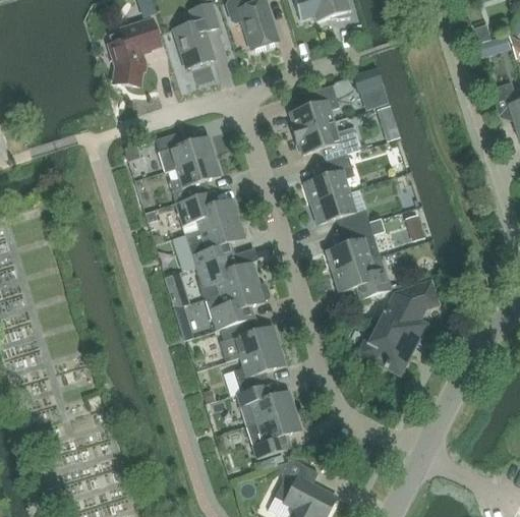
[(229,0),(227,4),(231,19),(235,21),(241,19),(250,49),(279,40),(266,0),(262,0),(250,3),(249,0),(229,0)]
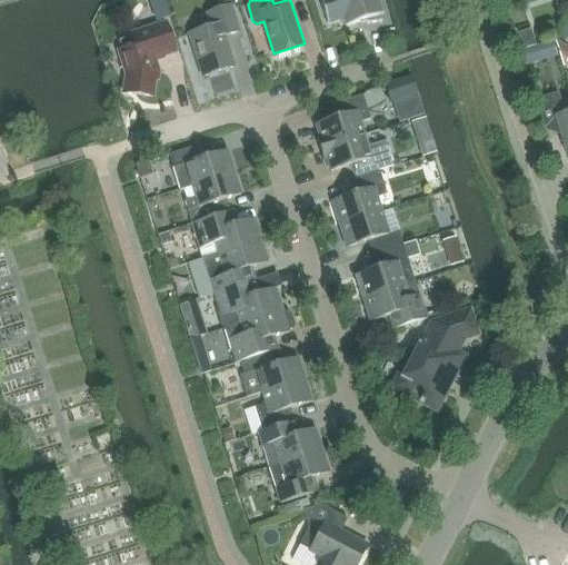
[(320,0),(328,20),(345,15),(347,22),(367,17),(367,20),(382,19),(381,11),(382,11),(380,3),(380,0),(320,0)]
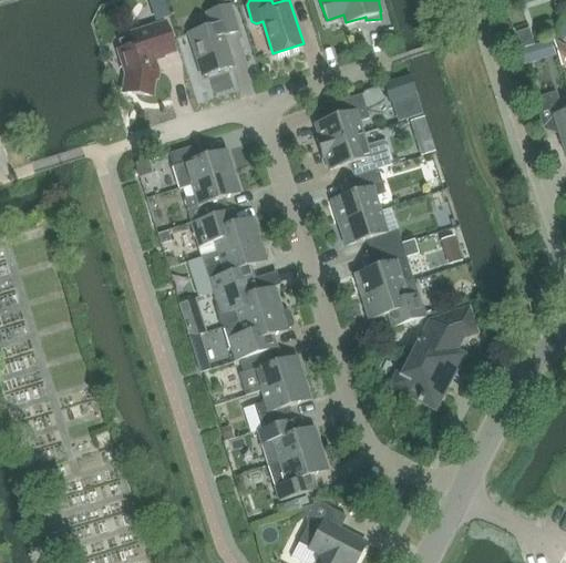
[(204,73),(233,63),(224,33),(238,28),(230,2),(207,10),(212,23),(191,30),(204,73)]
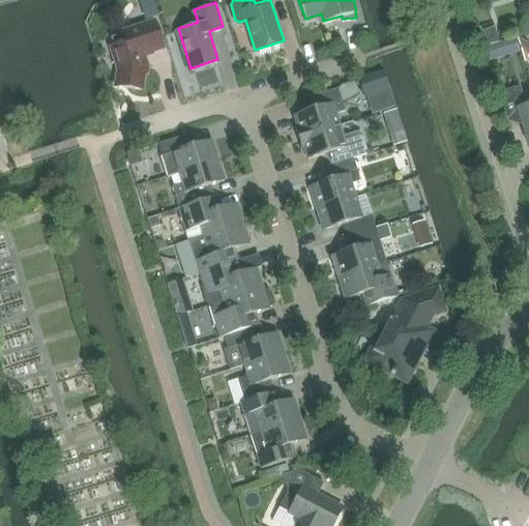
[(145,52),(164,46),(155,18),(123,28),(127,39),(111,44),(118,66),(116,84),(143,87),(145,70),(148,71),(148,64),(145,52)]
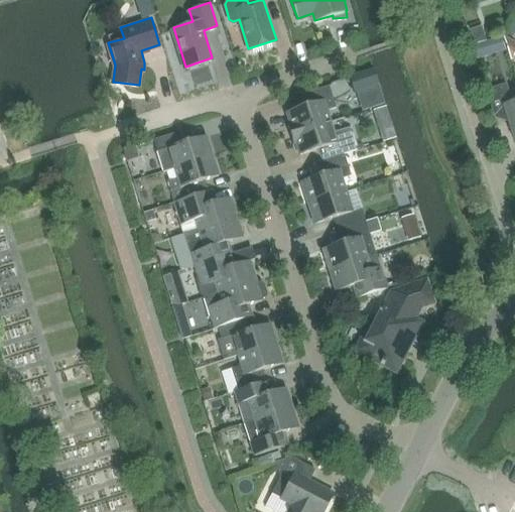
[(514,99),(513,99),(507,81),(486,87),(495,115),(507,112),(514,135),(514,99)]
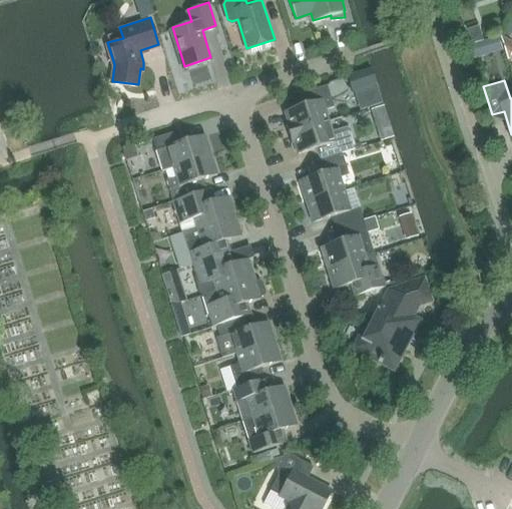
[(289,131),(329,118),(325,107),(334,104),(328,83),(303,91),(303,92),(304,91),(308,102),(286,109),(289,120),(286,121),(289,131)]
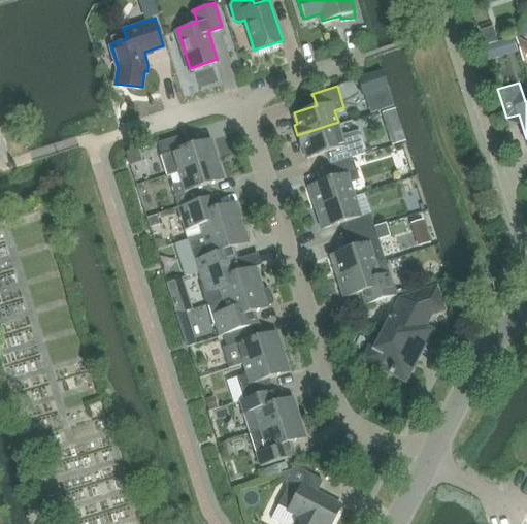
[(341,133),(338,122),(297,135),(300,144),(303,143),(307,156),(330,149),(333,159),(332,160),(332,161),(358,153),(367,150),(361,131),(356,129),(352,131),(341,133)]
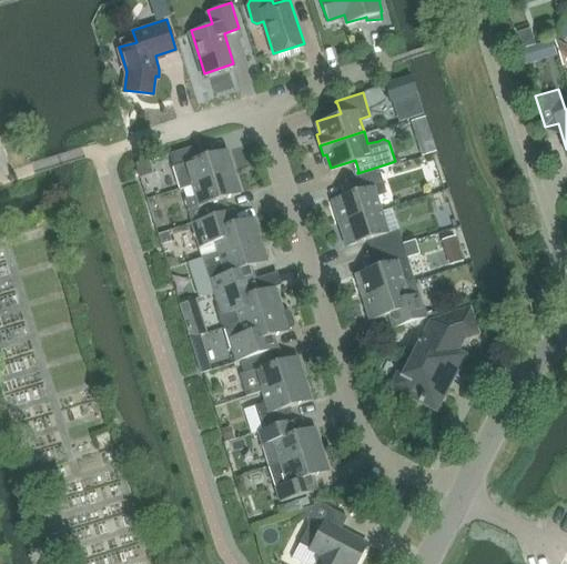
[(192,181),(234,168),(228,147),(201,155),(196,143),(198,143),(198,142),(170,151),(178,174),(189,171),(192,181)]
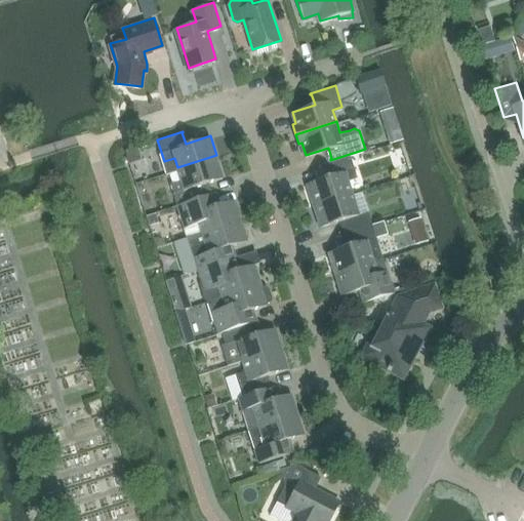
[(170,182),(177,203),(212,193),(212,192),(209,184),(224,179),(216,155),(177,167),(180,178),(170,182)]
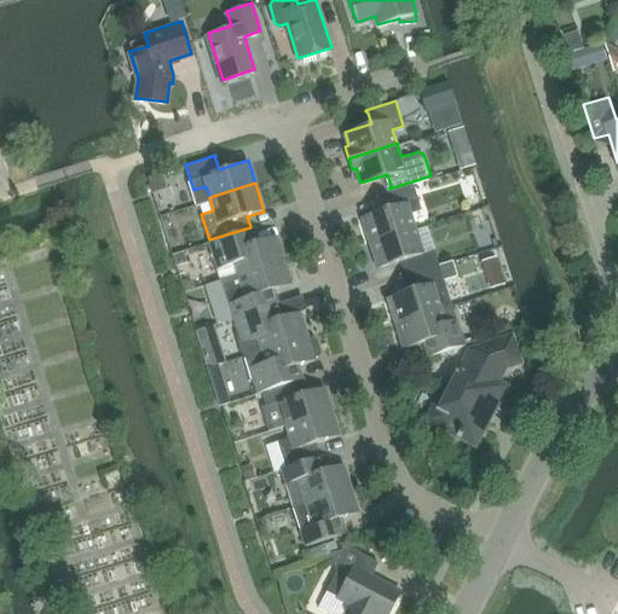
[(370,241),(415,226),(410,212),(421,208),(417,197),(419,197),(414,183),(383,191),(383,192),(385,192),(390,206),(362,215),(370,241)]
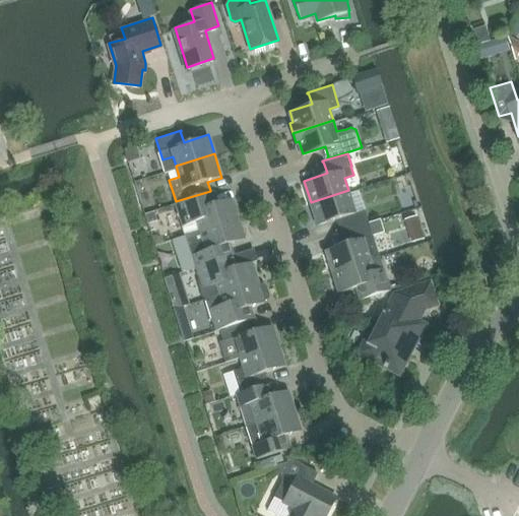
[(215,189),(210,190),(210,191),(176,201),(183,223),(185,234),(239,216),(232,197),(218,201),(215,189)]
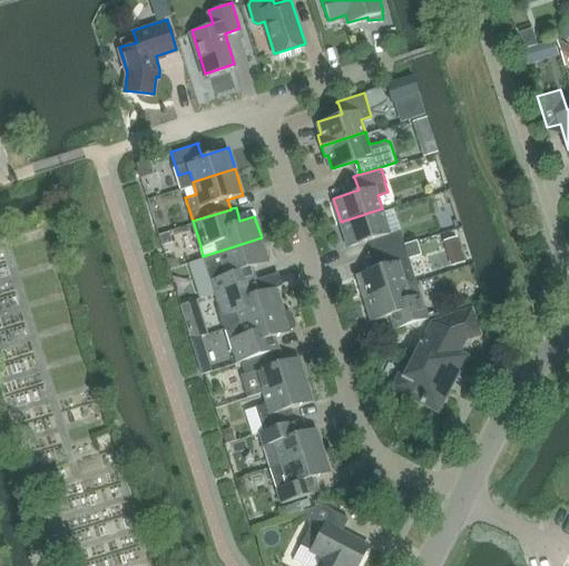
[(378,251),(404,242),(400,228),(390,232),(382,208),(341,222),(347,245),(374,237),(378,251)]
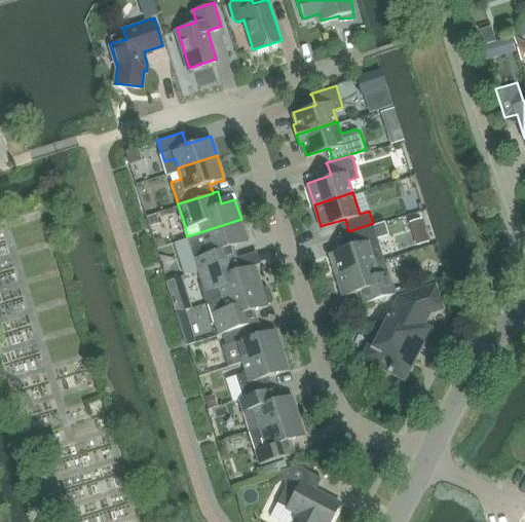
[(197,268),(237,256),(234,244),(248,239),(241,219),(187,236),(190,247),(197,268)]
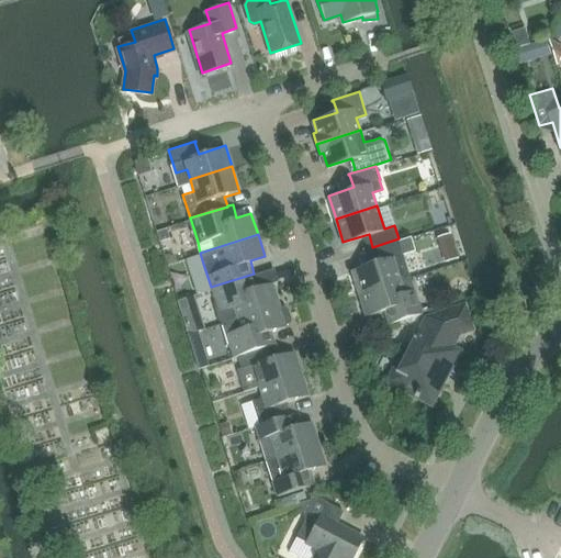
[(408,270),(399,238),(372,247),(377,260),(351,268),(357,287),(408,270)]
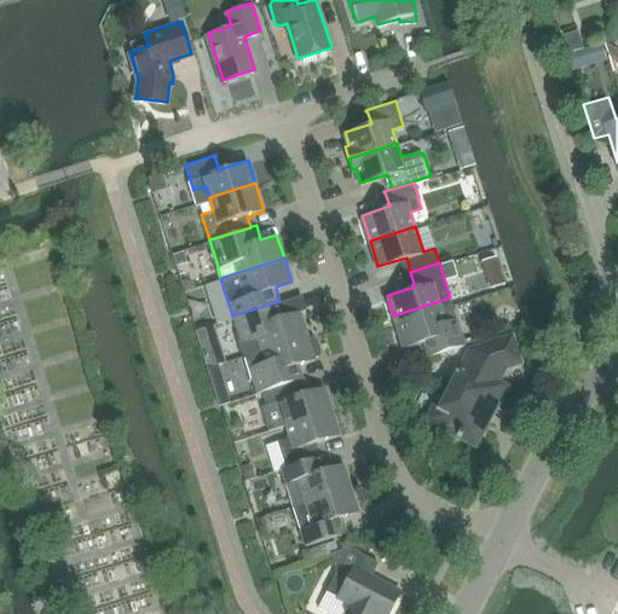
[(217,274),(189,283),(197,311),(225,302),(217,274)]
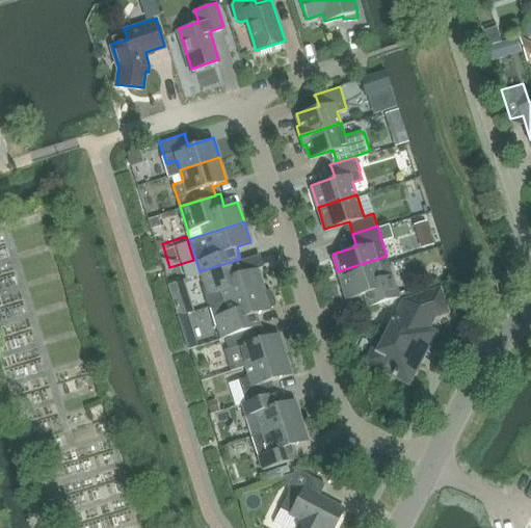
[(399,295),(387,256),(338,271),(346,298),(371,290),(374,301),(373,302),(373,304),(399,295)]
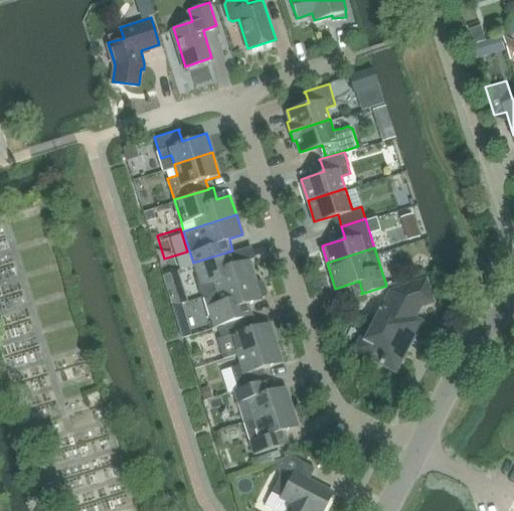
[(235,262),(232,250),(193,263),(200,285),(203,294),(255,278),(249,258),(235,262)]
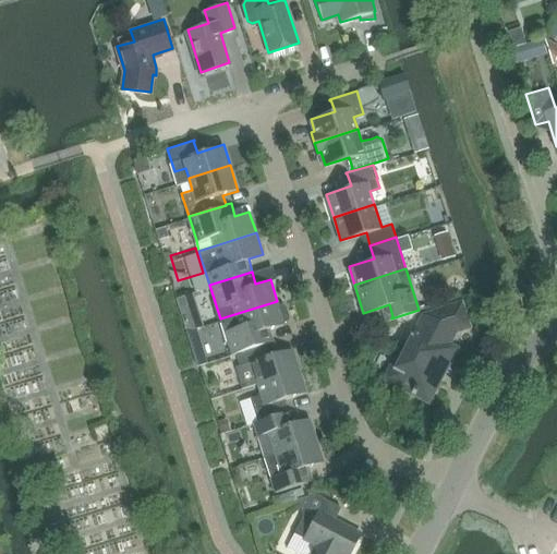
[(195,287),(181,289),(186,324),(201,322),(195,287)]
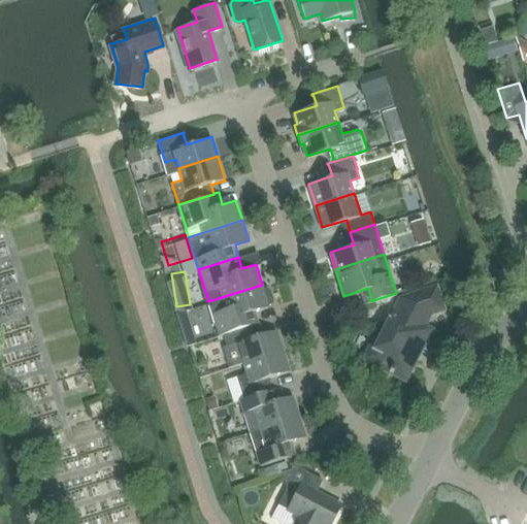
[(219,333),(259,321),(256,309),(269,305),(268,303),(271,302),(273,298),(270,288),(266,286),(263,287),(262,285),(208,301),(212,312),(219,333)]
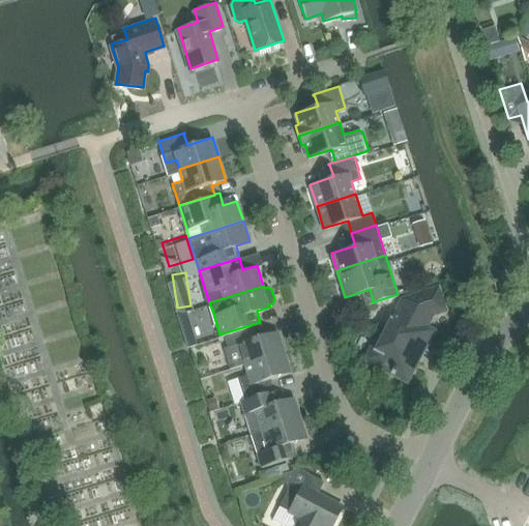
[(380,341),(376,339),(365,357),(378,362),(377,364),(407,380),(433,328),(425,325),(432,313),(445,309),(438,286),(403,297),(380,341)]
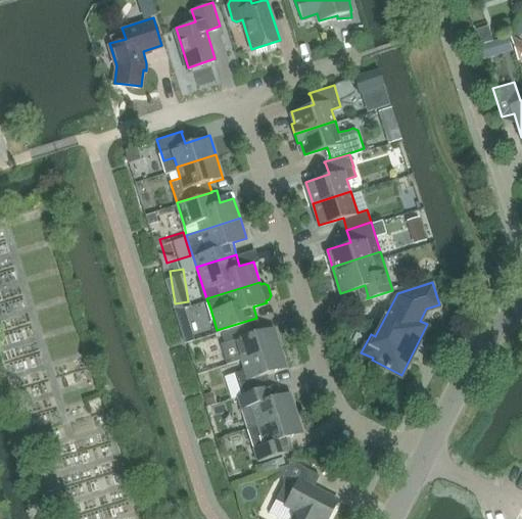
[(249,323),(256,318),(217,330),(221,342),(225,341),(228,351),(238,348),(241,358),(280,345),(274,325),(254,331),(249,323)]
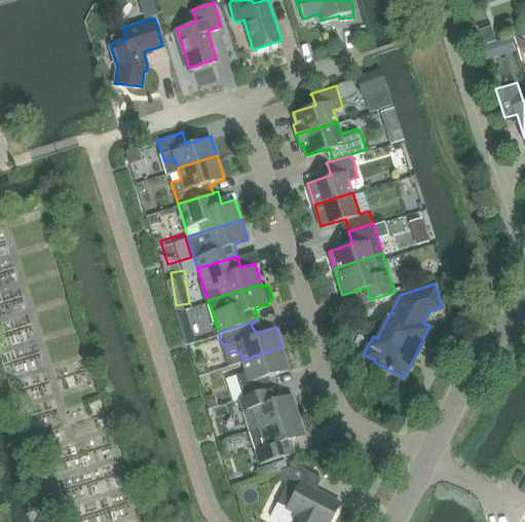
[(289,368),(282,347),(242,360),(246,370),(235,373),(239,383),(235,384),(238,397),(264,388),(267,387),(263,376),(289,368)]
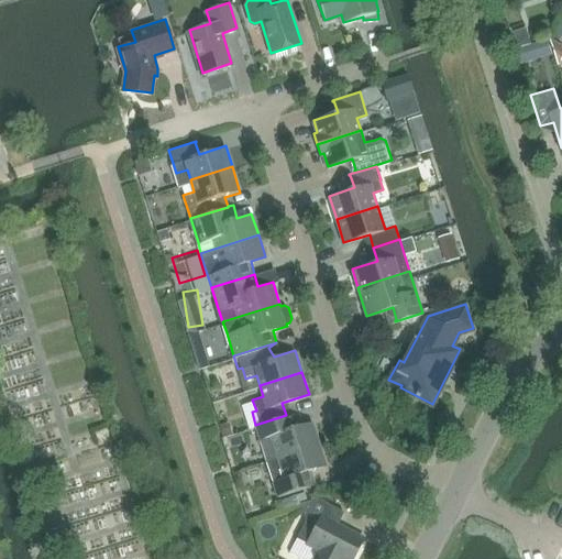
[(284,417),(283,416),(255,425),(265,453),(318,437),(312,420),(286,429),(282,417),(284,417)]
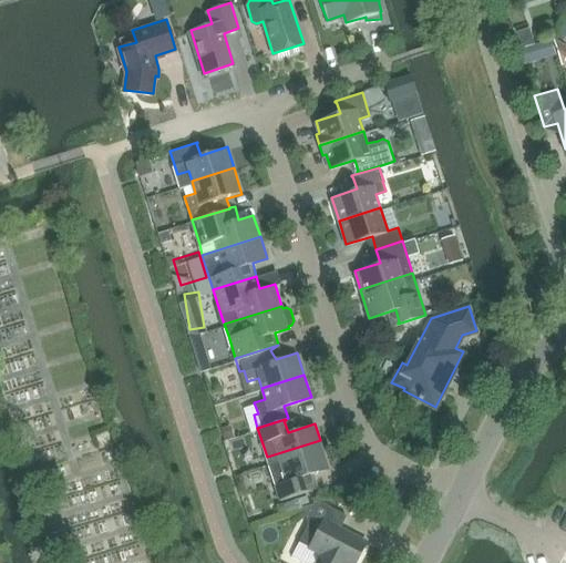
[(329,468),(320,440),(267,457),(279,498),(306,490),(305,485),(312,483),(309,473),(329,468)]
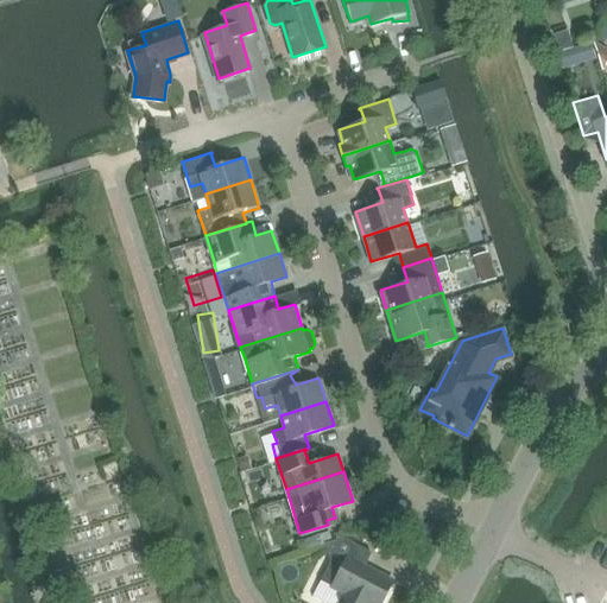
[(379,602),(392,578),(365,564),(372,550),(343,535),(326,541),(330,559),(342,565),(333,584),(346,591),(339,602),(379,602)]
